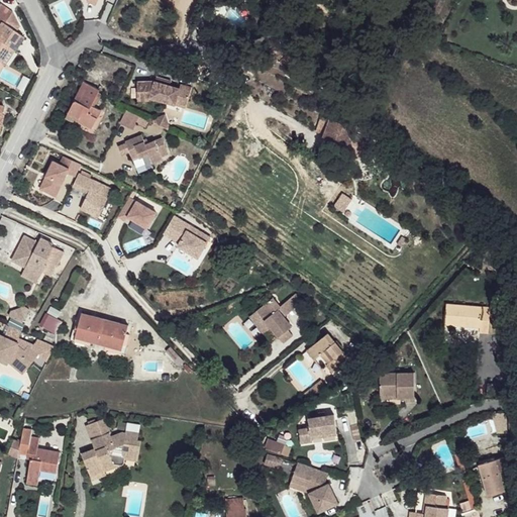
[(0,61),(1,62),(12,47),(16,50),(25,37),(6,24),(14,13),(2,4),(0,8),(0,61)]
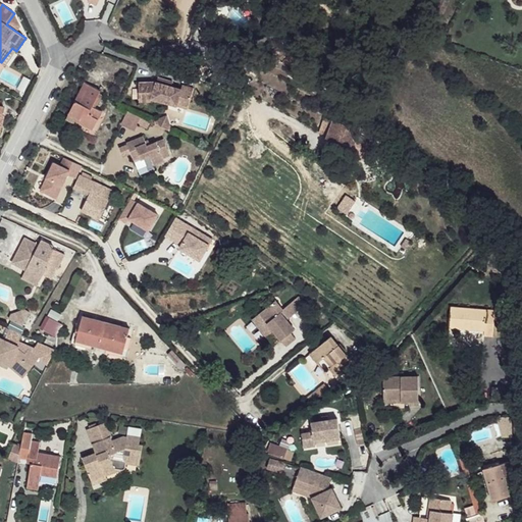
[(6,66),(16,51),(12,48),(1,62),(6,66)]
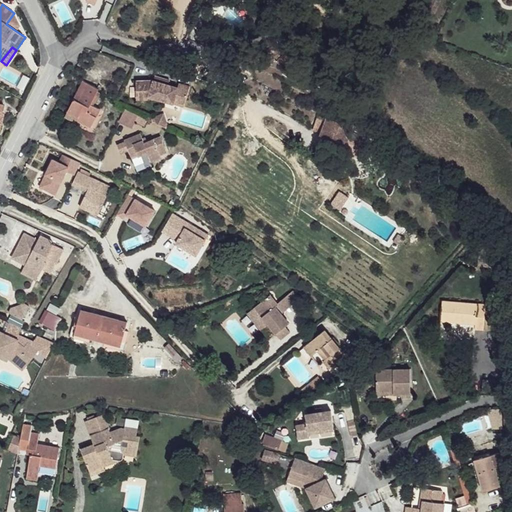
[(149,100),(164,104),(164,101),(175,104),(175,100),(185,103),(190,89),(178,86),(177,90),(167,88),(159,86),(160,81),(154,79),(152,83),(135,83),(136,102),(148,103),(149,100)]
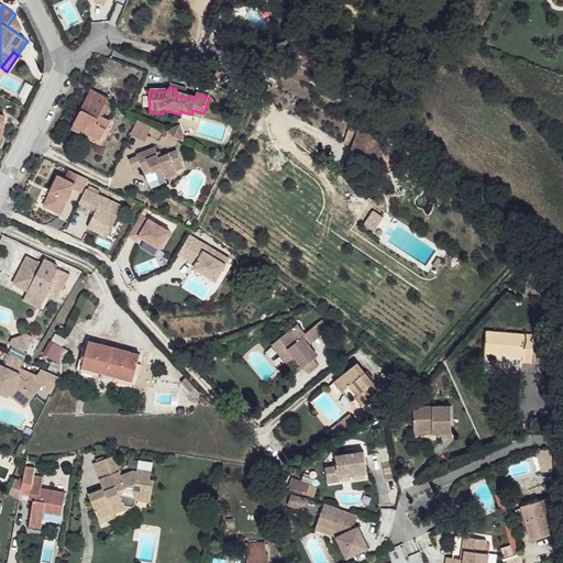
[(84,128),(81,133),(88,136),(86,140),(102,147),(116,122),(100,114),(109,98),(92,89),(75,123),(84,128)]
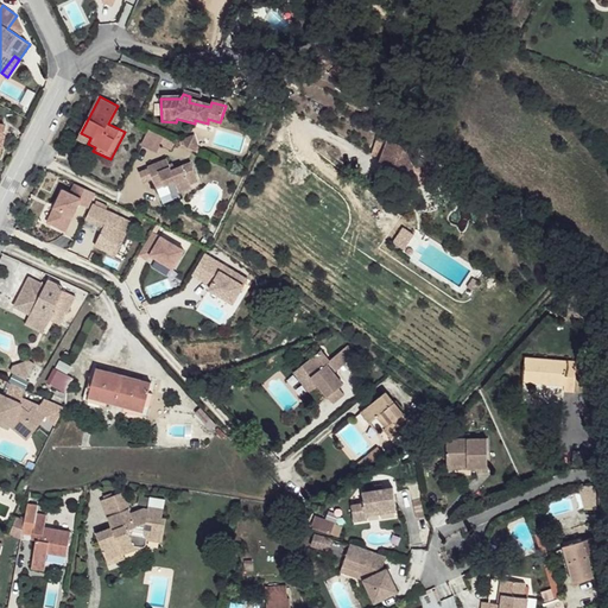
[(195,120),(195,124),(217,131),(220,122),(208,119),(208,124),(195,120)]
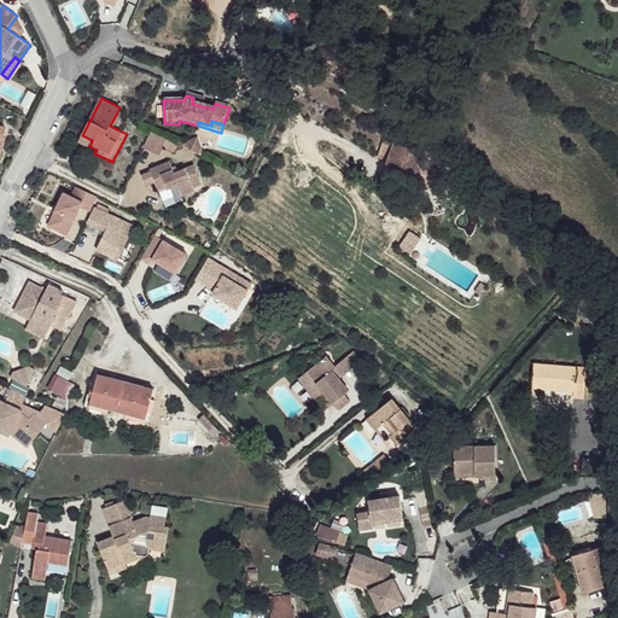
[(165,140),(147,133),(141,147),(158,155),(165,140)]
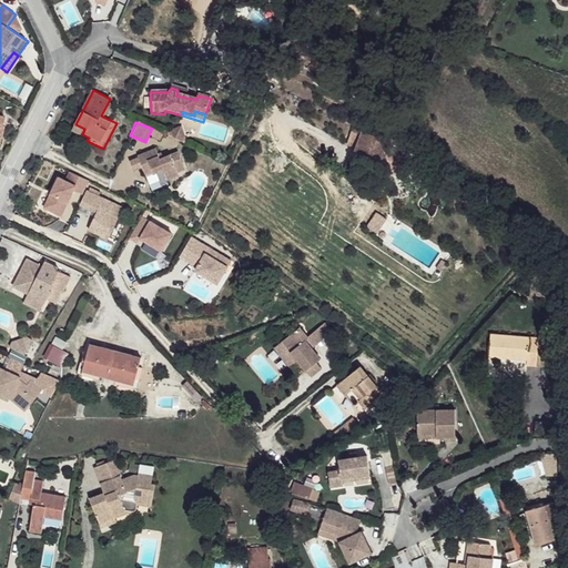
[(72,130),(82,134),(84,129),(75,124),(72,130)]
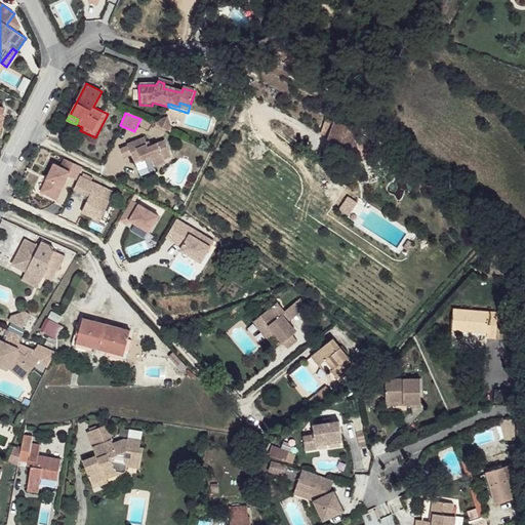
[(330,136),(336,120),(328,116),(321,133),(330,136)]
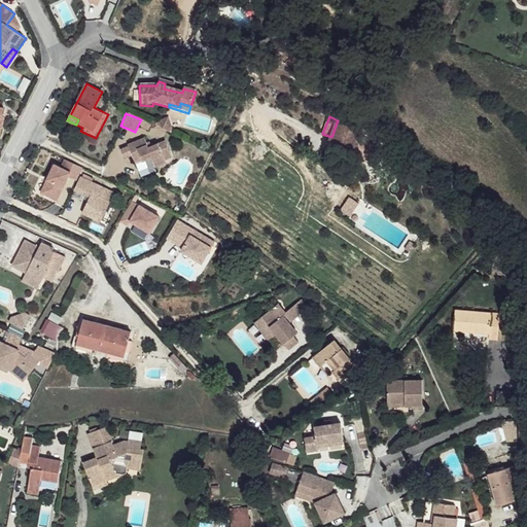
[(338,119),(338,120),(331,137),(330,140),(335,141),(373,156),(378,142),(361,136),(363,129),(338,119)]
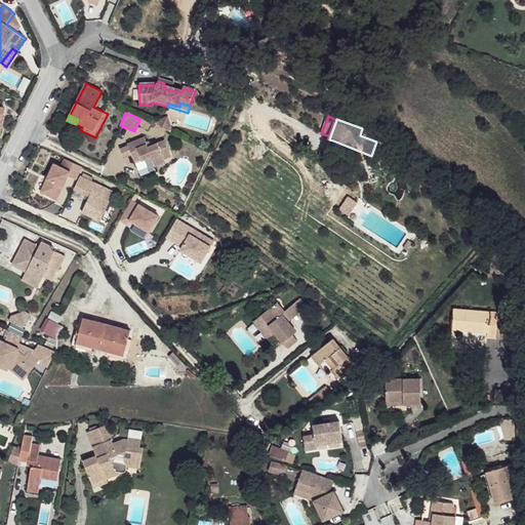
[(123,158),(130,156),(136,171),(148,167),(145,160),(151,158),(154,166),(164,162),(162,156),(169,154),(164,140),(146,147),(143,138),(126,145),(127,146),(120,149),(123,158)]
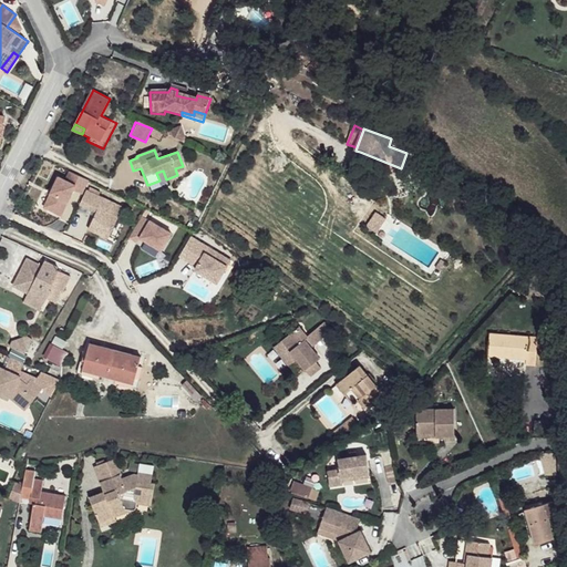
[(83,198),(90,185),(70,175),(65,184),(59,181),(44,212),(62,219),(74,194),(83,198)]
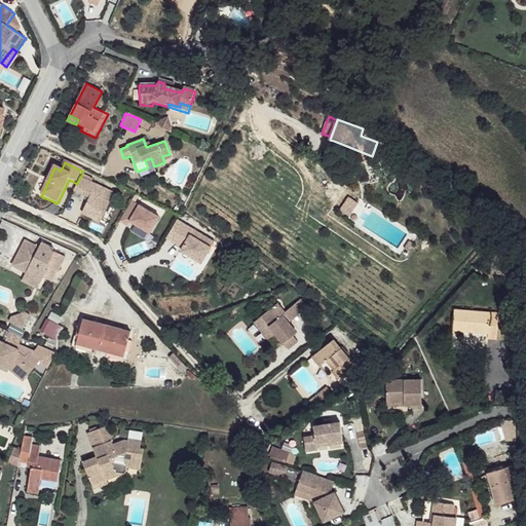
[(102,223),(114,193),(81,177),(76,187),(91,194),(83,214),(102,223)]
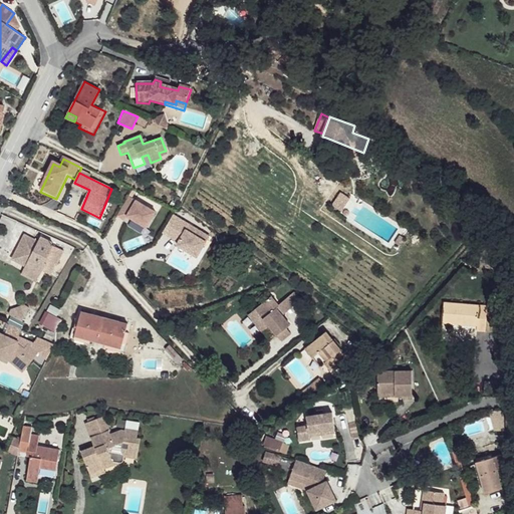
[(158,210),(131,194),(119,214),(126,218),(129,214),(149,226),(158,210)]
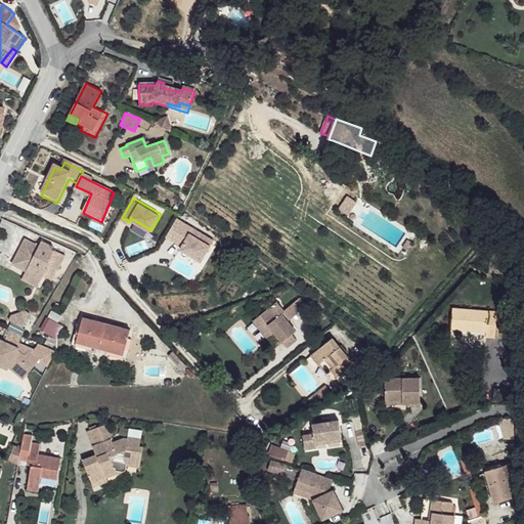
[(168,234),(183,246),(194,228),(178,217),(168,234)]
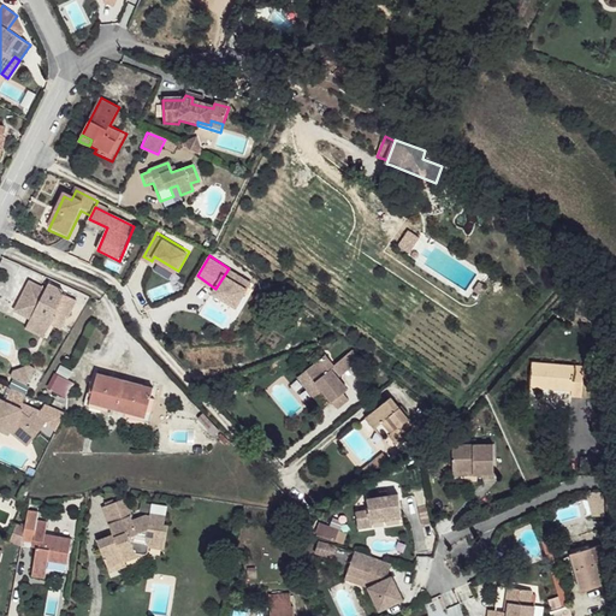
[(215,289),(213,292),(253,320),(270,297),(229,268),(215,289)]
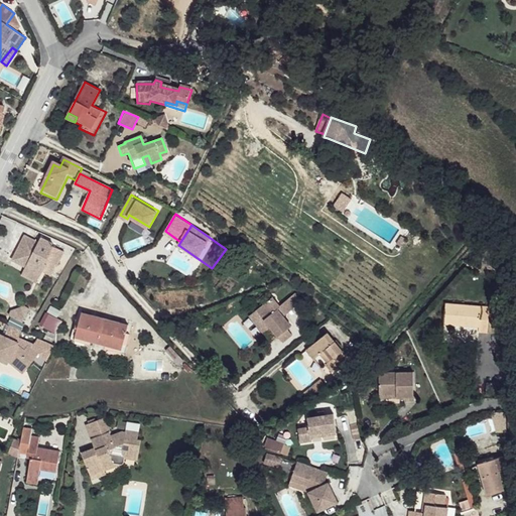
[(53,242),(41,237),(38,243),(25,236),(13,259),(26,266),(28,263),(51,275),(55,266),(57,267),(66,252),(52,244),(53,242)]
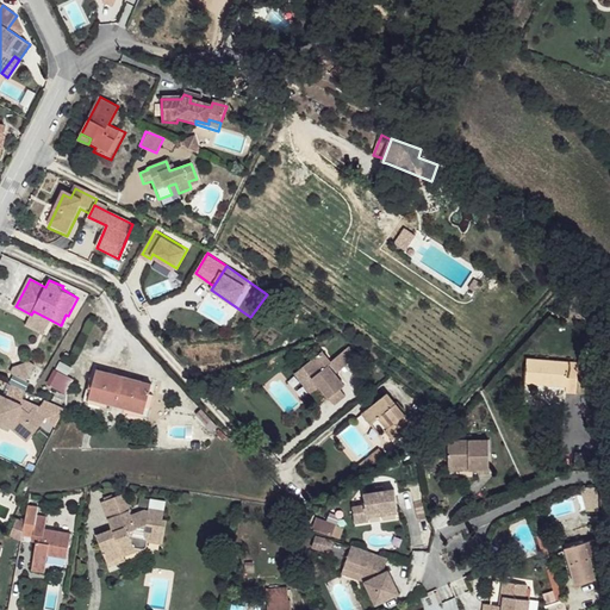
[(349,347),(343,350),(350,361),(354,365),(361,358),(349,347)]
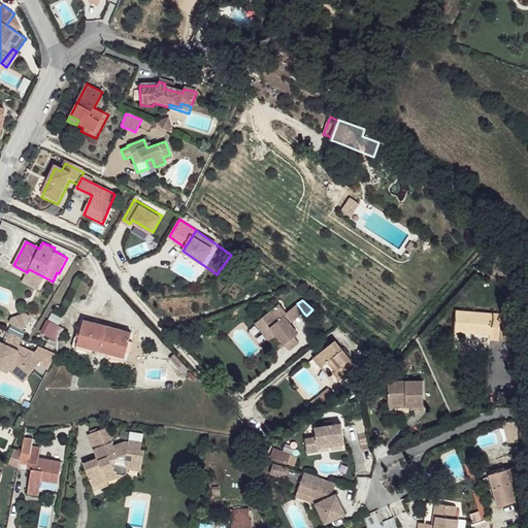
[(284,344),(294,336),(296,334),(289,324),(282,316),(286,314),(285,314),(277,303),(261,316),(263,319),(275,334),(284,344)]
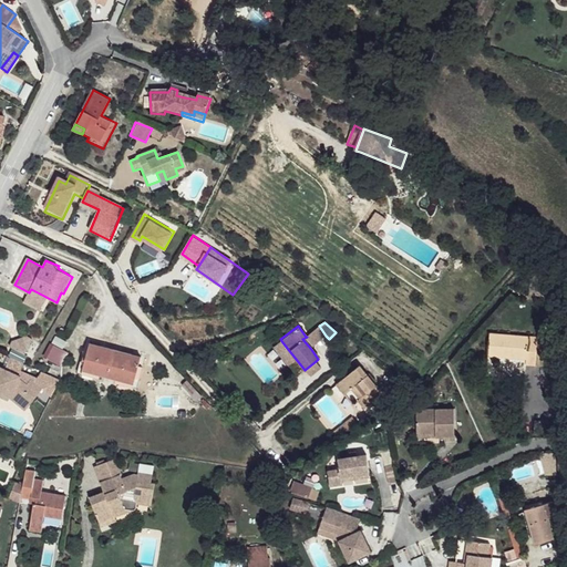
[(319,326),(306,337),(307,337),(302,339),(310,348),(326,336),(319,326)]
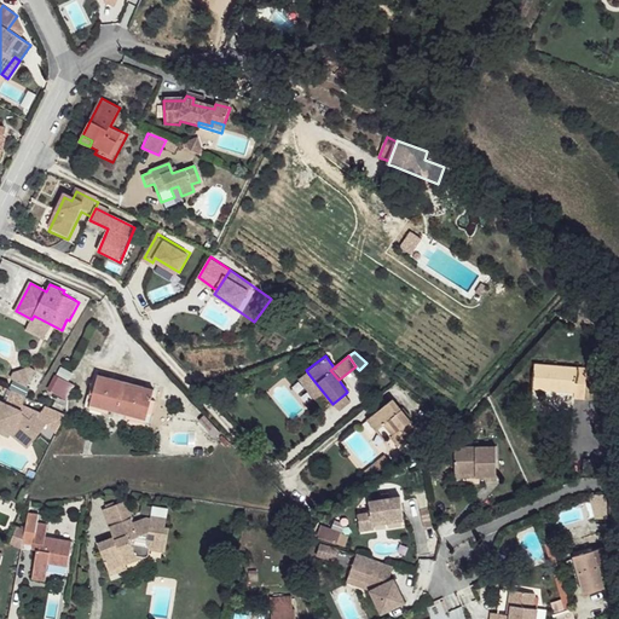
[(16,372),(13,379),(30,386),(39,369),(34,366),(16,372)]
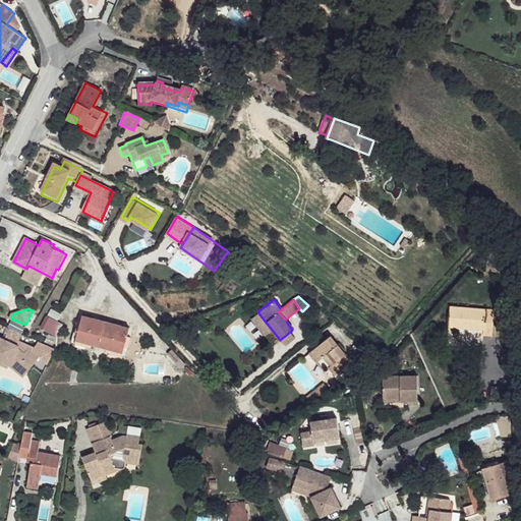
[(494,311),(451,308),(448,328),(482,332),(481,336),(491,336),(494,311)]
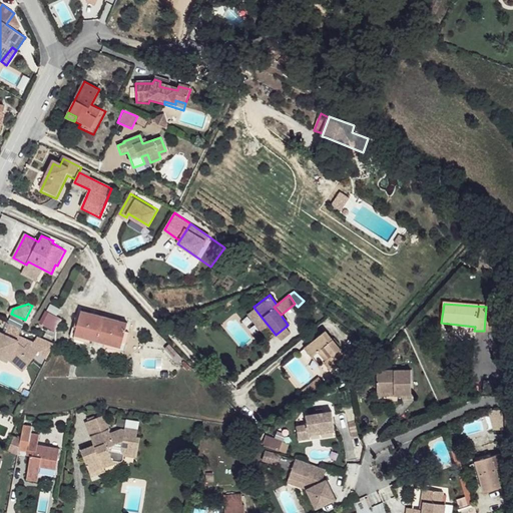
[(46,327),(53,314),(47,310),(42,322),(45,324),(45,327),(46,327)]
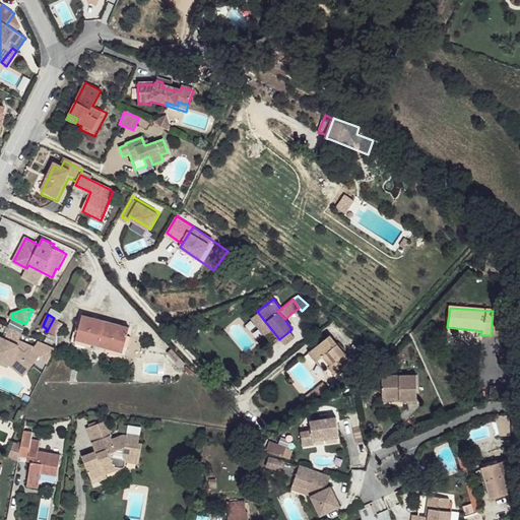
[(267,332),(271,329),(259,314),(255,317),(267,332)]
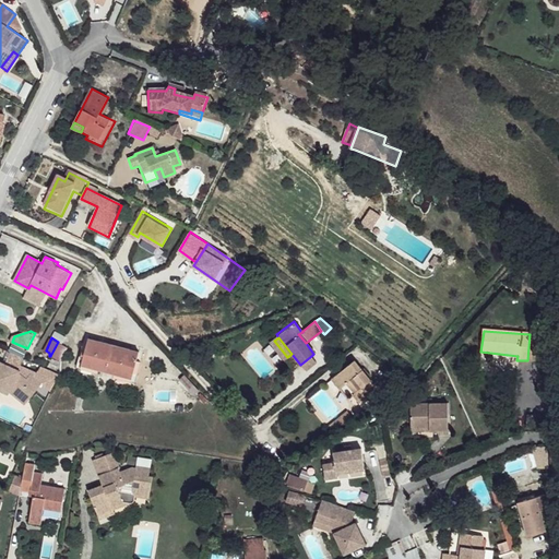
[(94,368),(93,371),(99,373),(99,370),(115,373),(114,377),(135,382),(141,360),(138,359),(140,353),(90,339),(87,347),(82,365),(94,368)]
